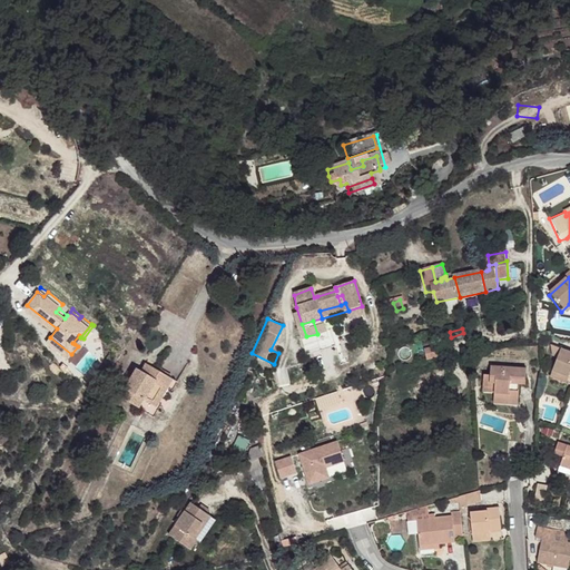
[(451,340),(439,343),(440,352),(453,347),(451,340)]
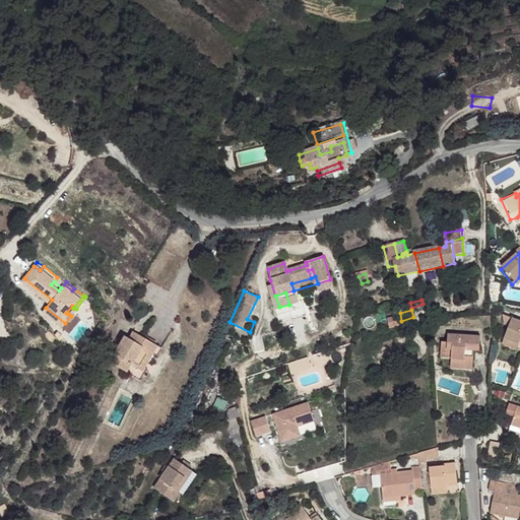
[(401,321),(400,313),(387,317),(390,324),(401,321)]
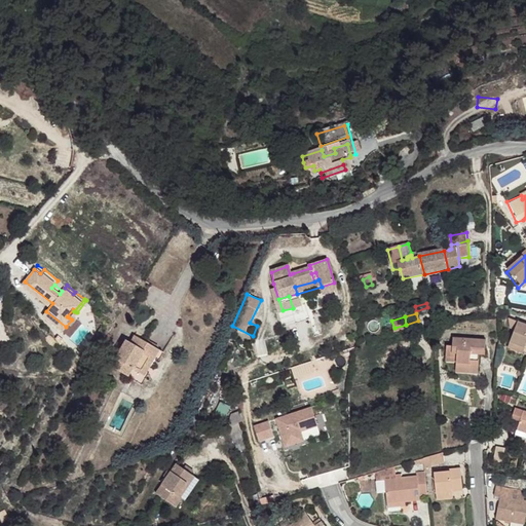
[(151,335),(157,323),(152,320),(147,328),(142,325),(139,329),(151,335)]
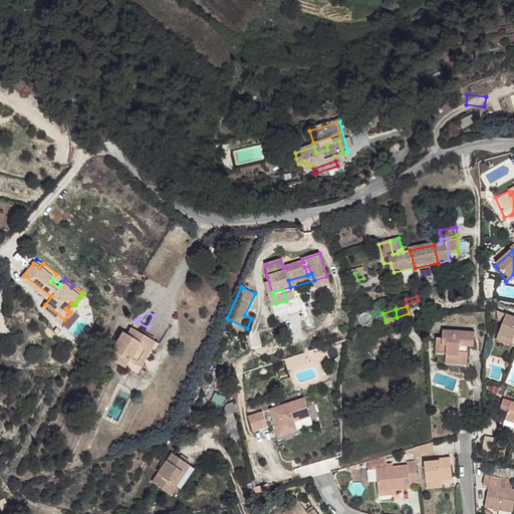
[(513,318),(498,312),(498,321),(504,323),(498,334),(513,340),(513,338),(513,318)]
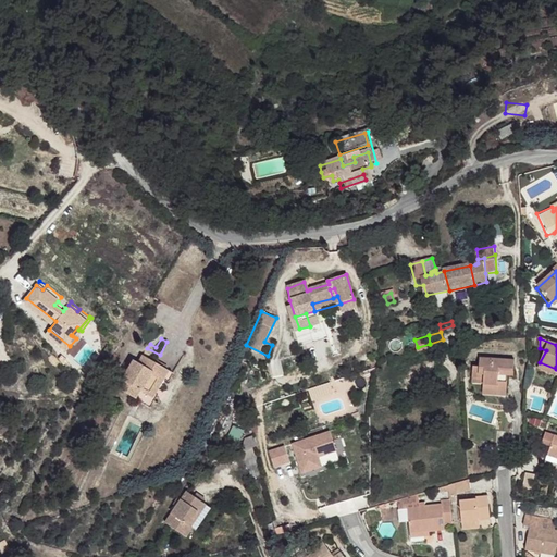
[(185,354),(166,342),(160,355),(147,381),(149,382),(153,374),(162,379),(175,359),(181,362),(185,354)]
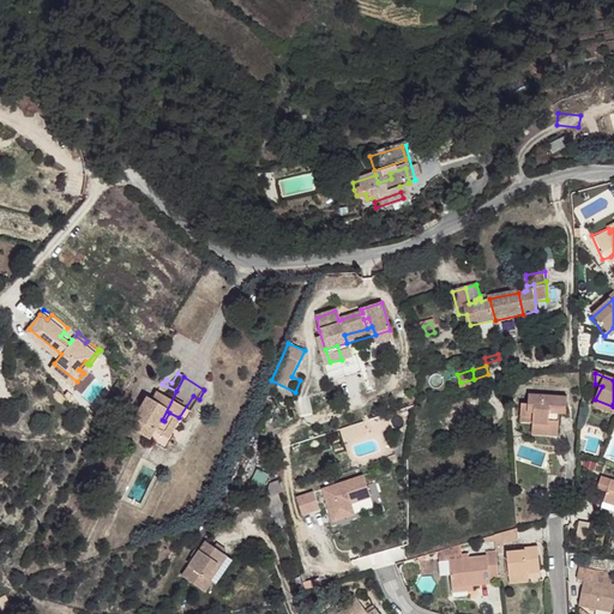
[(162,420),(176,391),(162,384),(146,409),(162,420)]
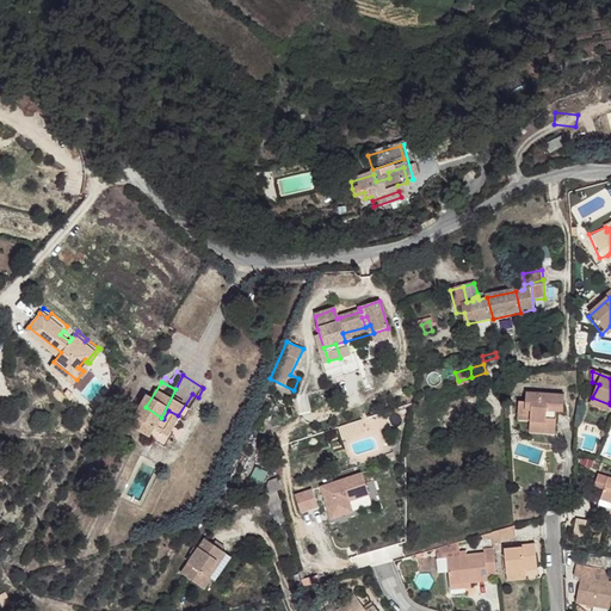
[(184,419),(198,397),(192,394),(178,415),(184,419)]
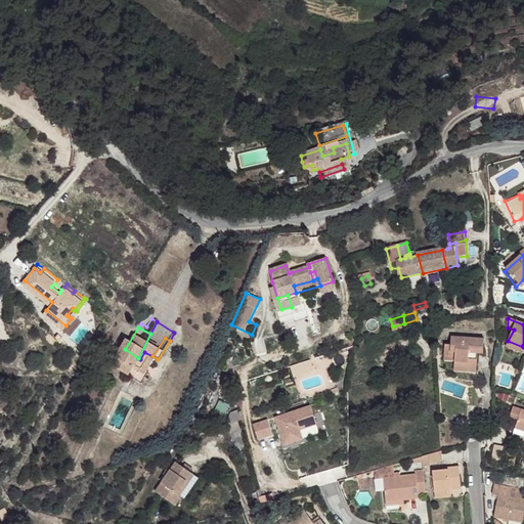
[(478,358),(478,343),(446,344),(445,351),(441,352),(440,363),(450,363),(450,367),(450,370),(465,369),(465,367),(473,367),(473,358),(478,358)]
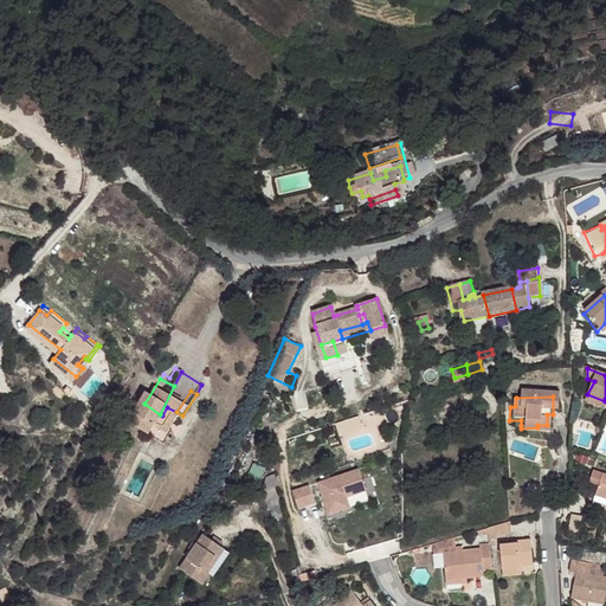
[(547,434),(547,425),(537,425),(537,427),(521,429),(522,436),(547,434)]
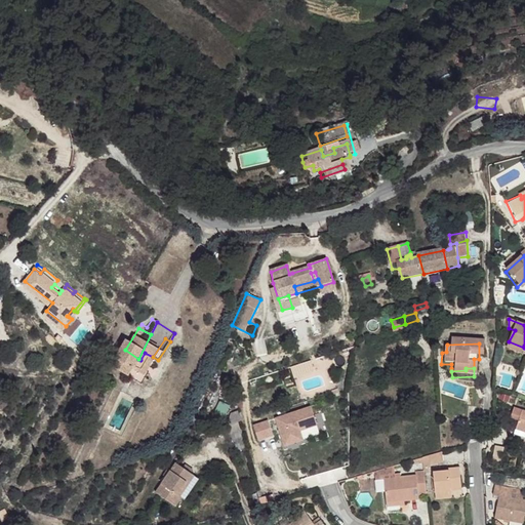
[(524,410),(514,407),(510,416),(518,420),(514,433),(520,435),(518,442),(524,443),(524,410)]
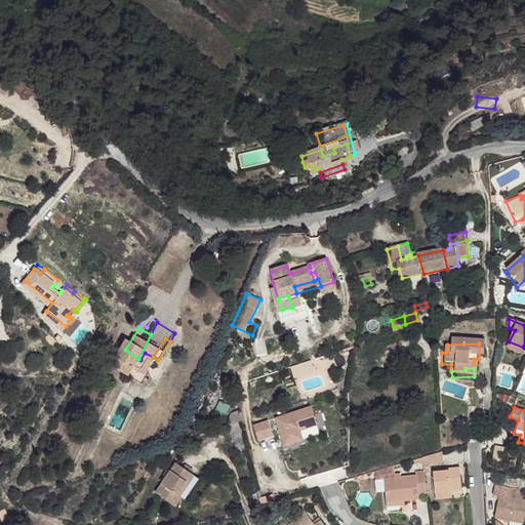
[(520,435),(514,433),(512,440),(518,442),(520,435)]
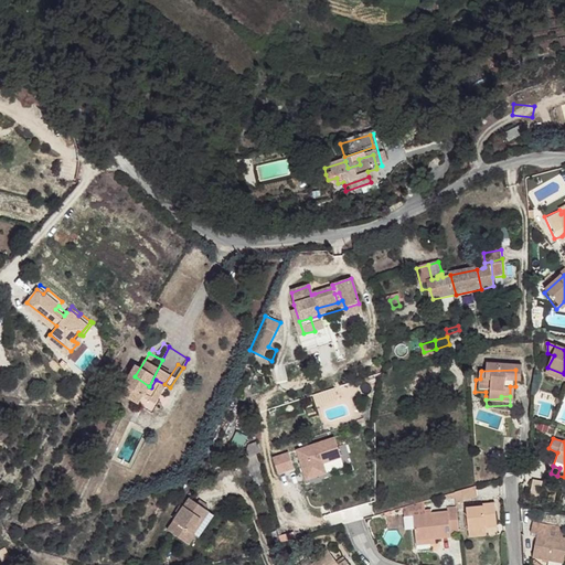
[(454,491),(456,502),(478,498),(476,487),(454,491)]
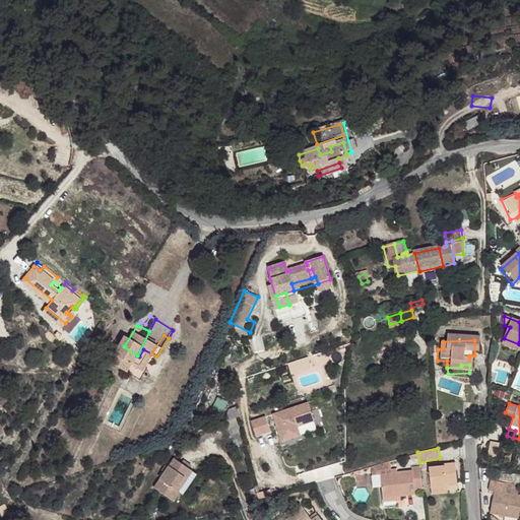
[(159,492),(177,458),(175,458),(154,489),(159,492)]
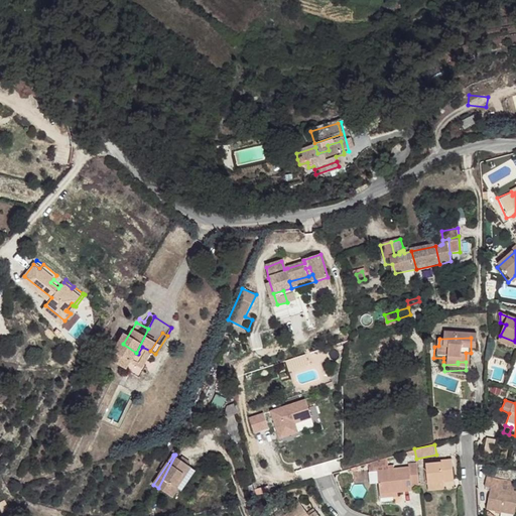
[(188,465),(175,455),(158,488),(173,498),(180,489),(175,486),(188,465)]
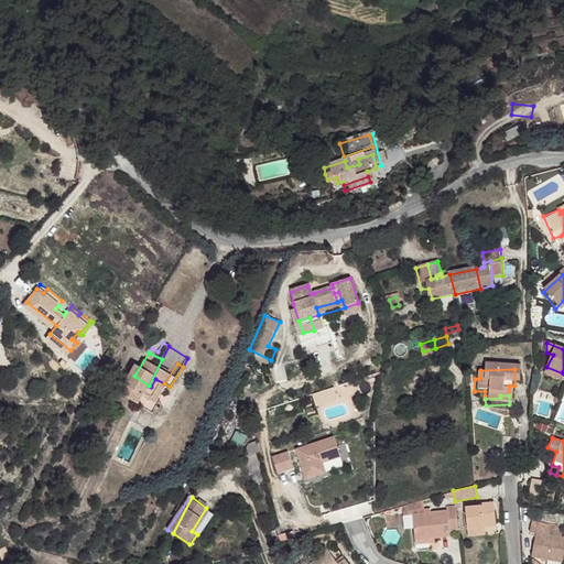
[(424,508),(424,500),(401,507),(402,513),(407,512),(408,511),(424,508)]
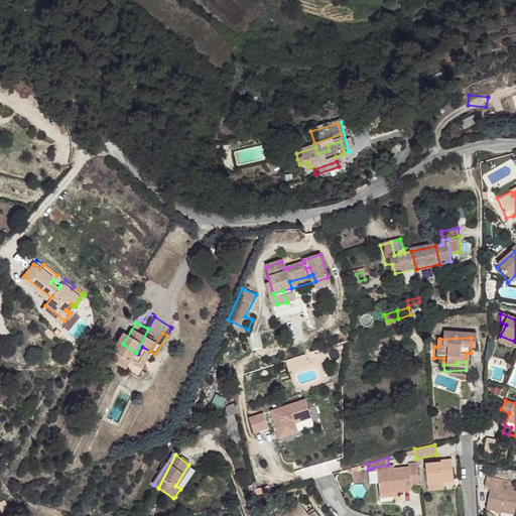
[(455,476),(450,458),(434,462),(434,464),(424,466),(429,485),(439,482),(439,480),(455,476)]
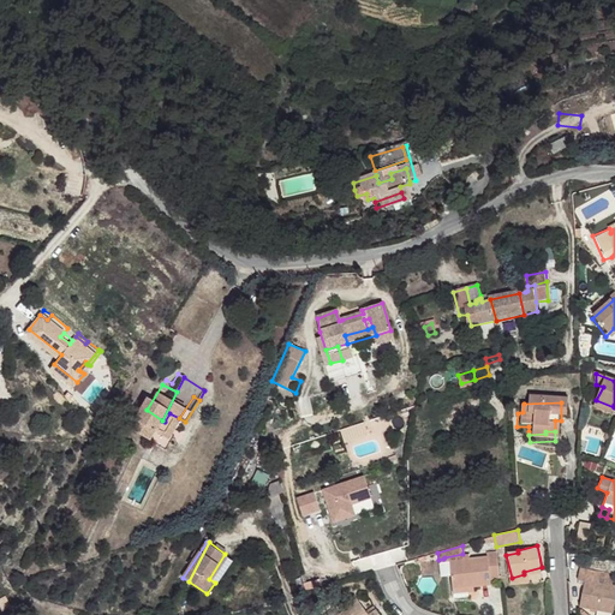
[(490,574),(487,549),(484,550),(483,555),(448,559),(449,581),(490,574)]
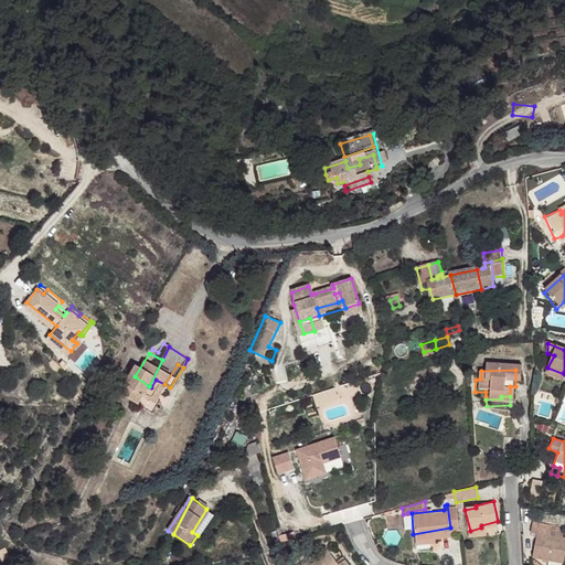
[(457,530),(454,504),(447,504),(450,528),(413,534),(413,537),(432,536),(448,534),(449,531),(457,530)]
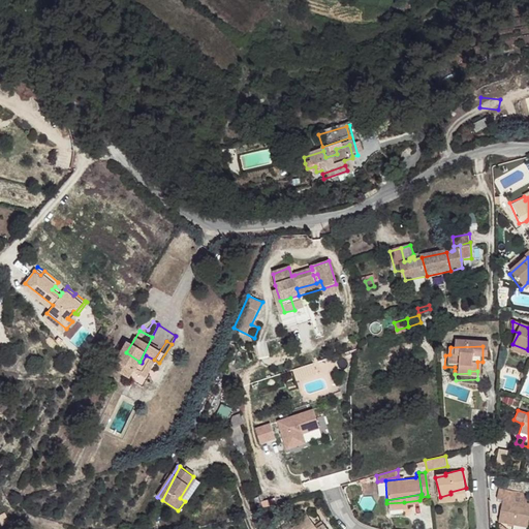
[(203,481),(193,476),(180,498),(185,501),(189,503),(203,481)]
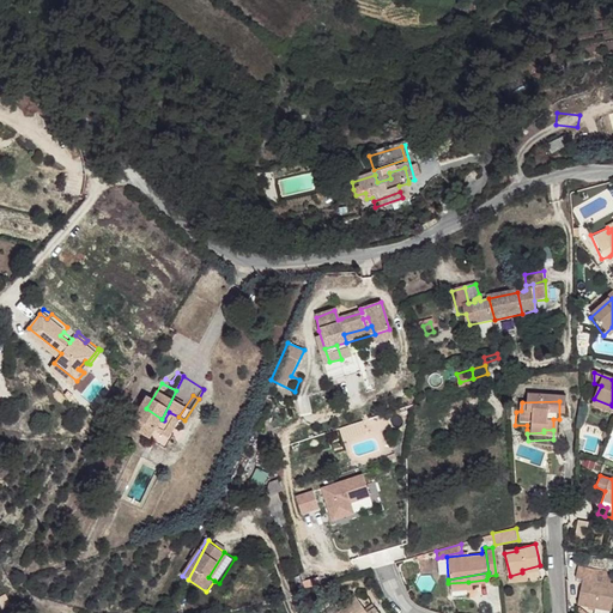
[(608,611),(612,593),(612,586),(595,582),(598,575),(576,570),(575,577),(582,580),(577,604),(608,611)]
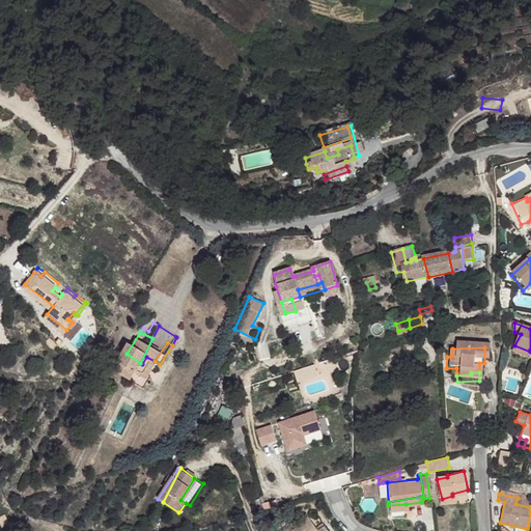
[(301,530),(328,530),(326,530),(318,530),(310,519),(300,525),(303,530),(301,530)]
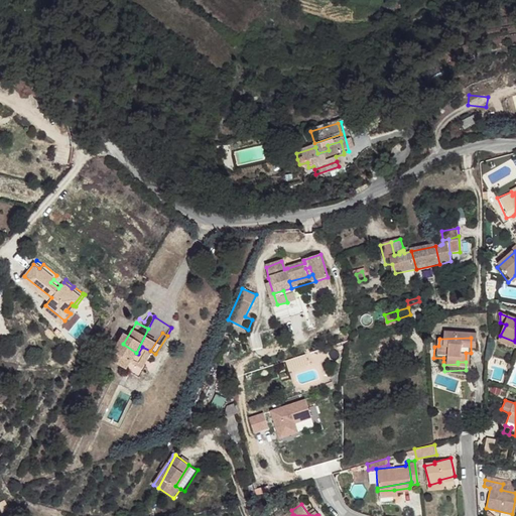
[(6,515),(10,511),(6,507),(3,505),(0,508),(0,512),(3,515),(5,515),(6,515)]
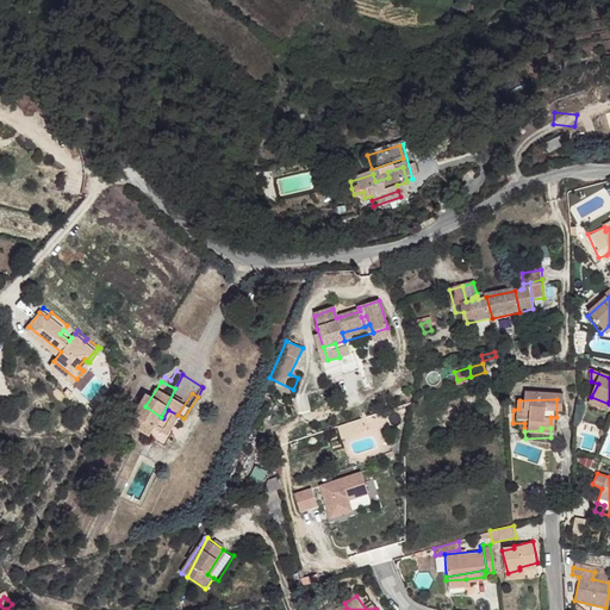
[(178,609),(180,599),(176,598),(167,598),(165,609),(178,609)]
